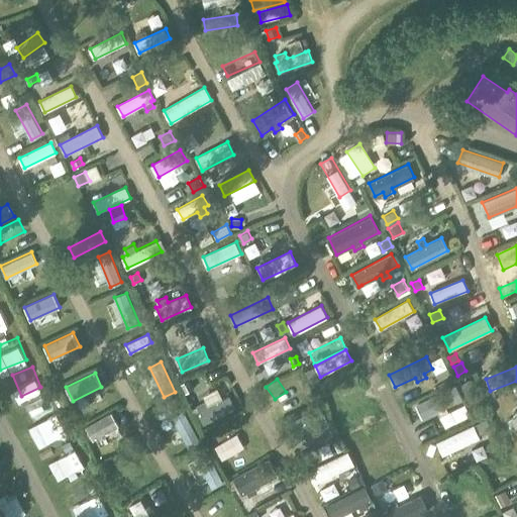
[(476,389),(472,381),(462,386),(467,394),(476,389)]
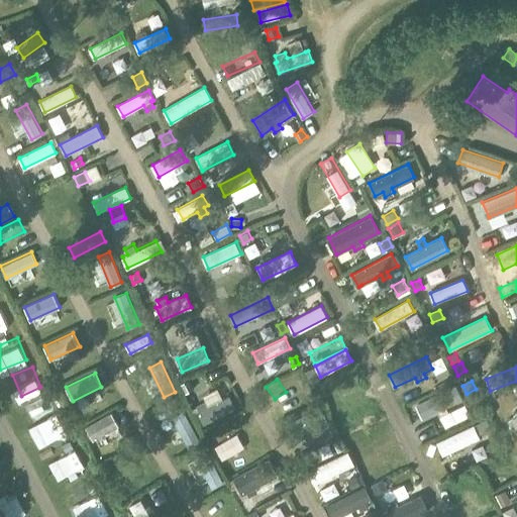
[(417,405),(423,418),(462,399),(456,385),(417,405)]
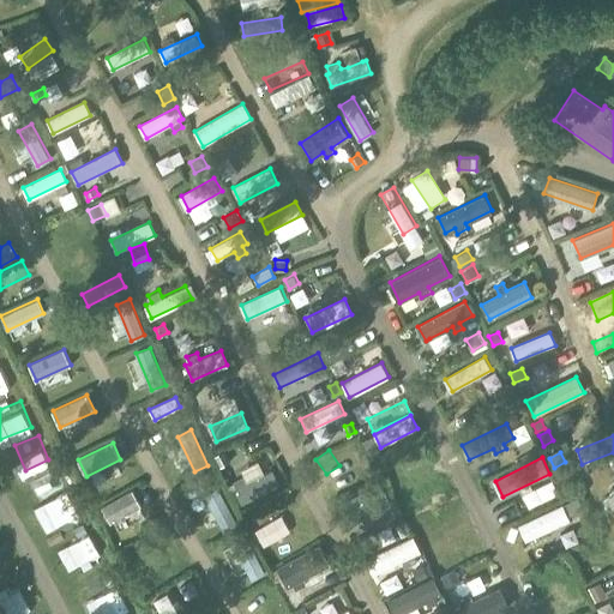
[(587,465),(577,469),(581,477),(590,474),(587,465)]
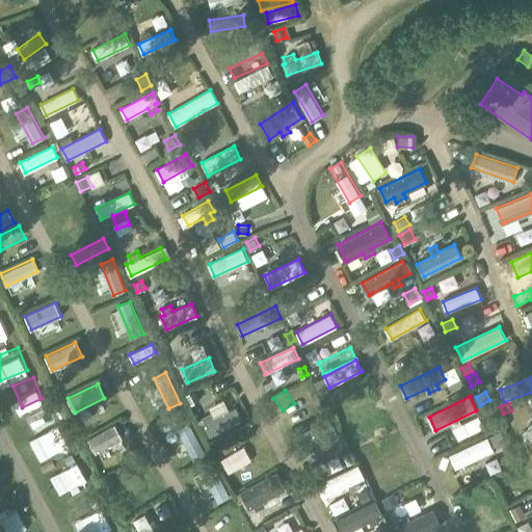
[(204,424),(210,436),(242,420),(236,407),(229,410),(214,419),(211,413),(203,417),(206,423),(204,424)]
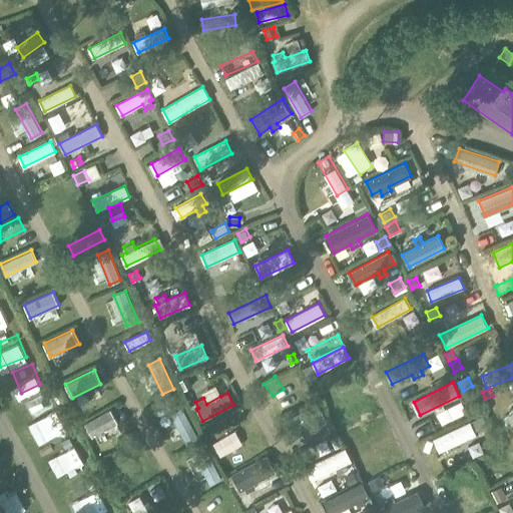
[(52,401),(31,411),(40,429),(60,419),(52,401)]
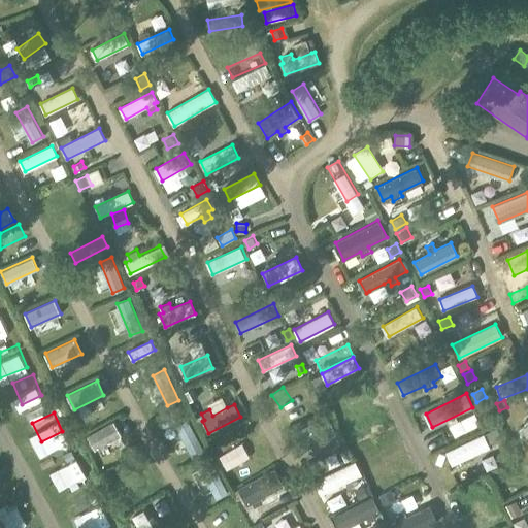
[(334,429),(328,416),(294,432),(300,446),(334,429)]
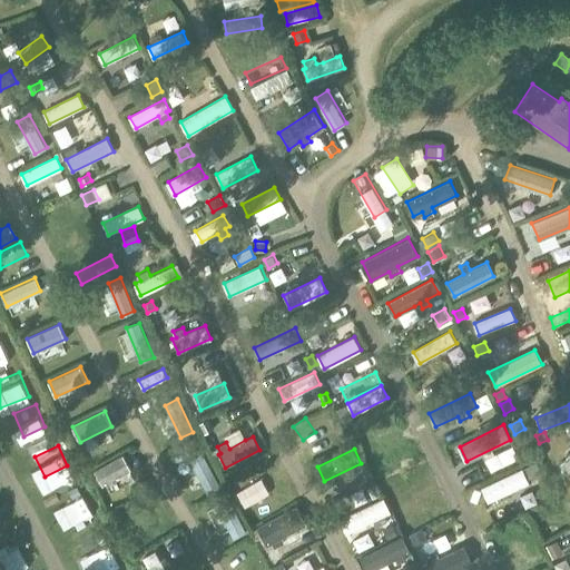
[(203,453),(190,460),(208,492),(220,485),(203,453)]
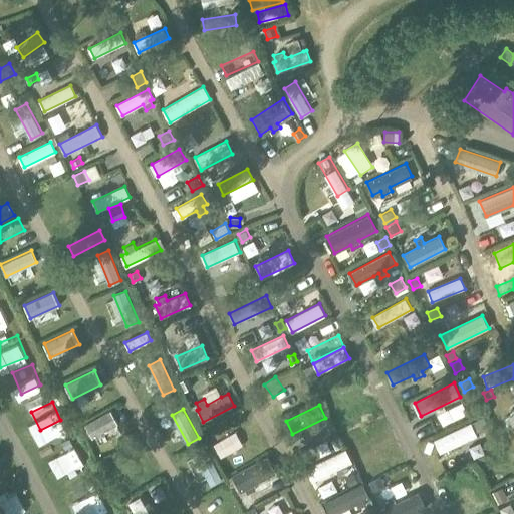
[(92,438),(117,423),(110,410),(85,424),(92,438)]
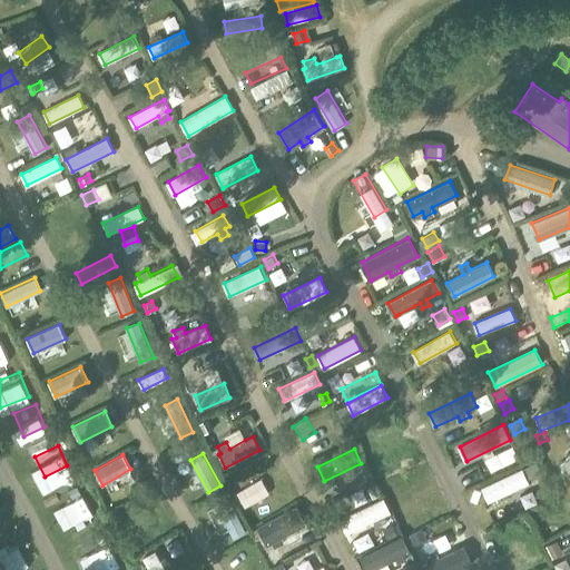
[(566,474),(569,471),(569,458),(560,463),(566,474)]
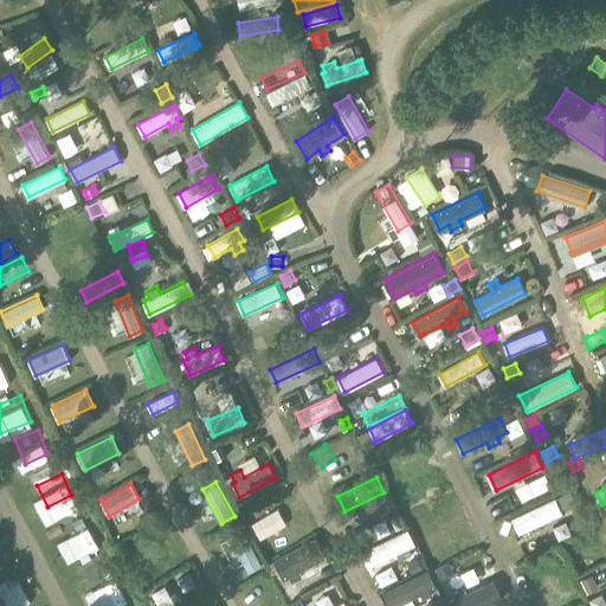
[(560,496),(566,507),(577,502),(572,490),(560,496)]
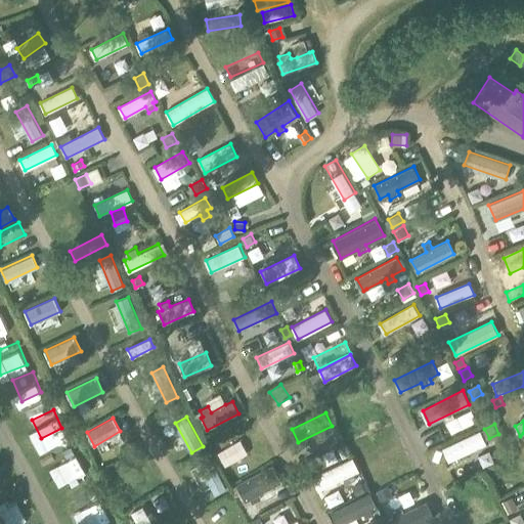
[(423,441),(428,451),(454,439),(450,429),(423,441)]
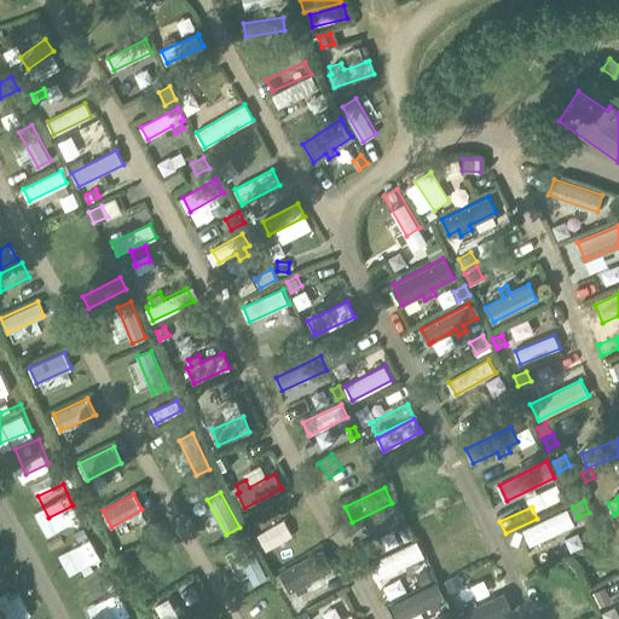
[(576,524),(567,508),(524,530),(531,545),(576,524)]
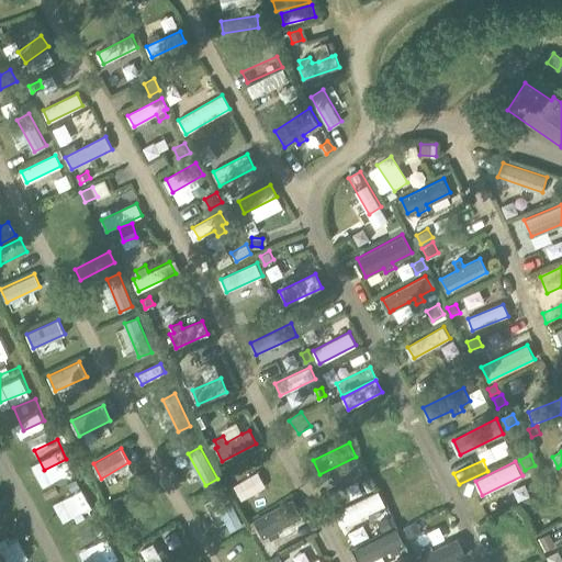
[(65,502),(85,491),(77,475),(56,486),(65,502)]
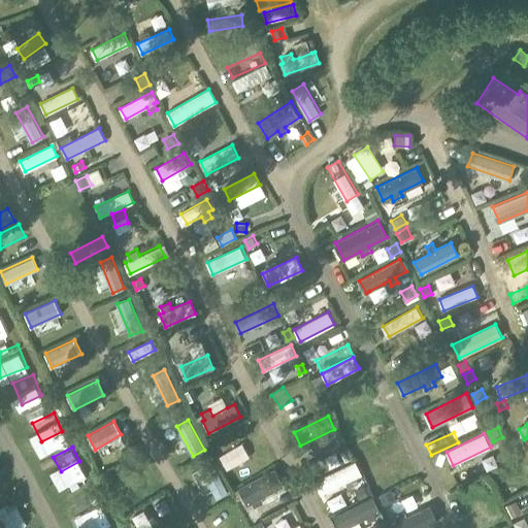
[(144,452),(132,459),(139,472),(152,464),(144,452)]
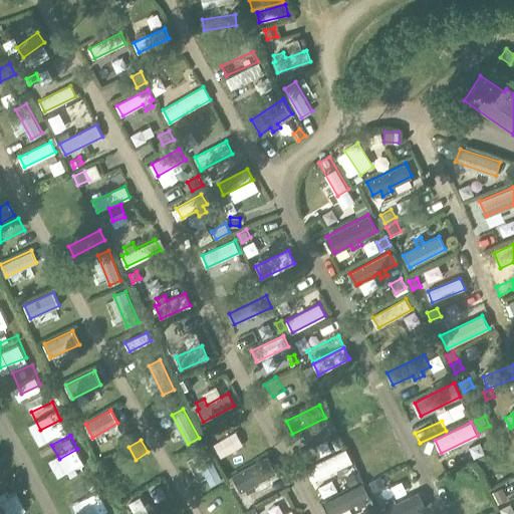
[(346,448),(306,468),(313,481),(353,461),(346,448)]
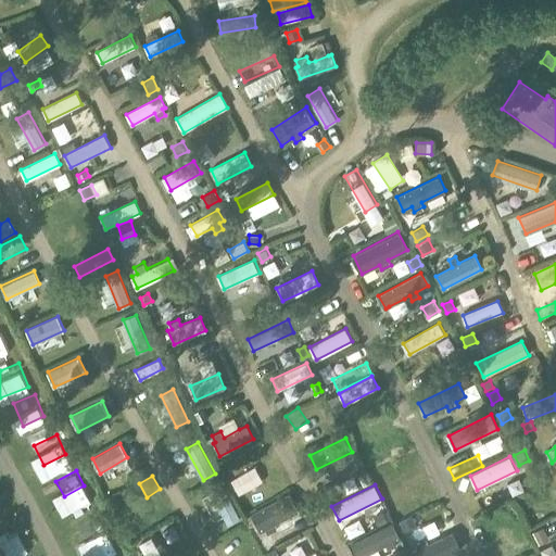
[(228,525),(240,518),(223,485),(212,492),(228,525)]
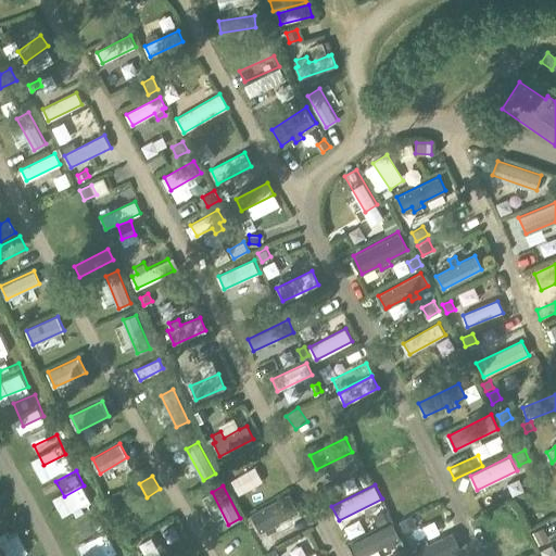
[(502,492),(467,507),(474,520),(508,505),(502,492)]
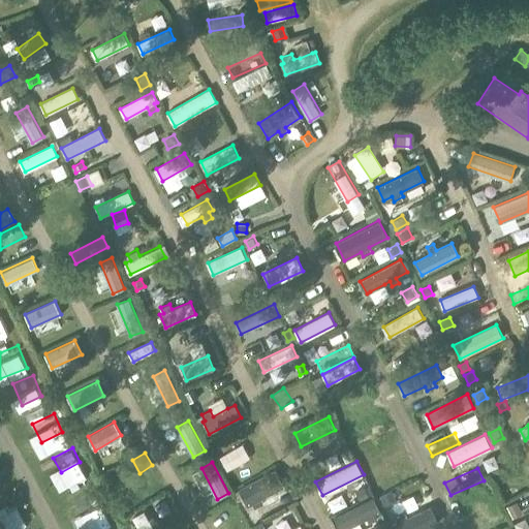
[(257,498),(274,490),(268,478),(252,487),(257,498)]
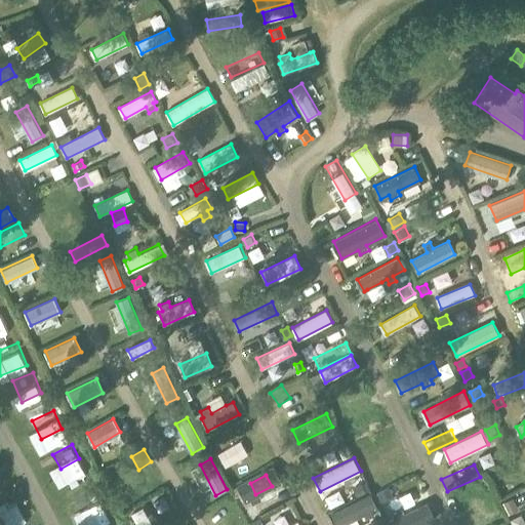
[(359,495),(366,491),(362,483),(354,487),(359,495)]
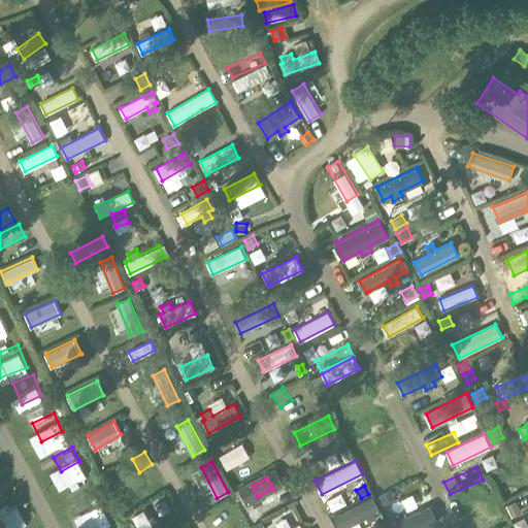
[(391,490),(381,496),(385,504),(395,499),(391,490)]
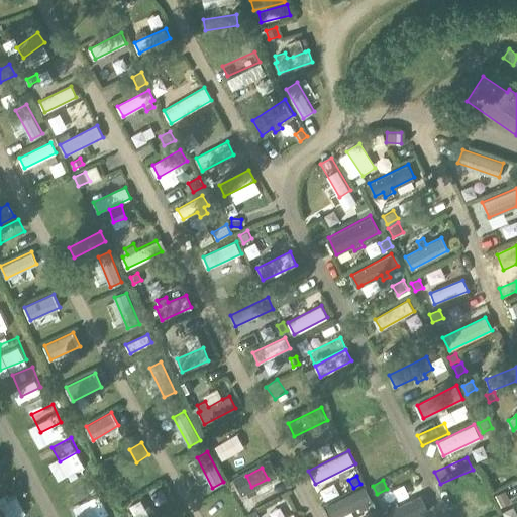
[(460,485),(466,497),(478,492),(473,480),(460,485)]
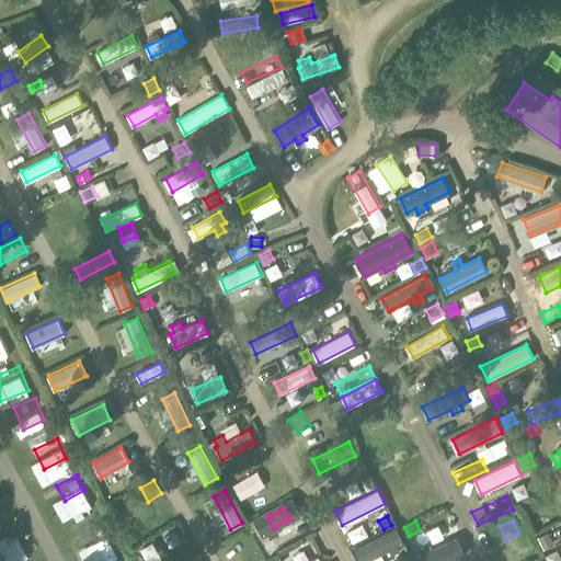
[(355,545),(373,537),(367,525),(350,533),(355,545)]
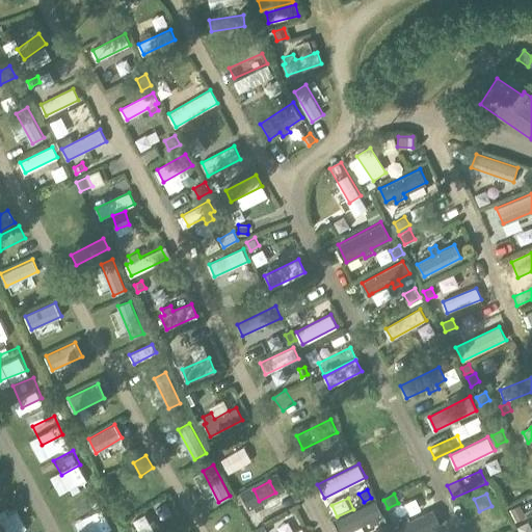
[(347,531),(362,525),(382,514),(375,500),(338,520),(344,531),(347,531)]
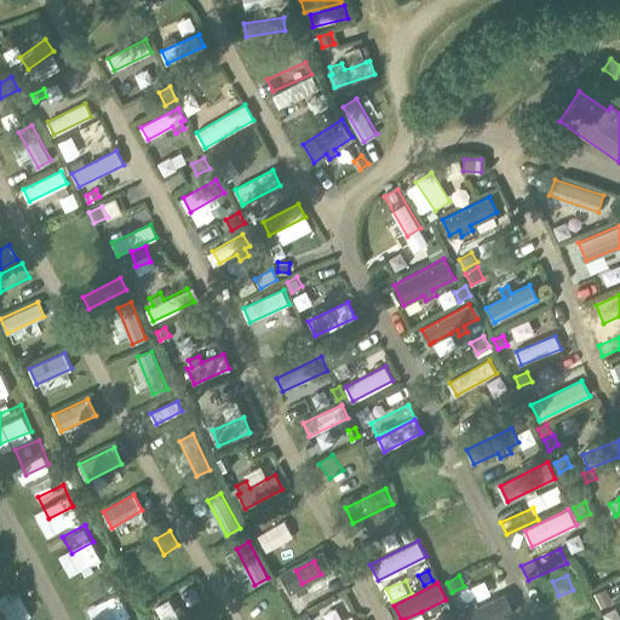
[(0,614),(22,604),(12,584),(0,589),(0,614)]
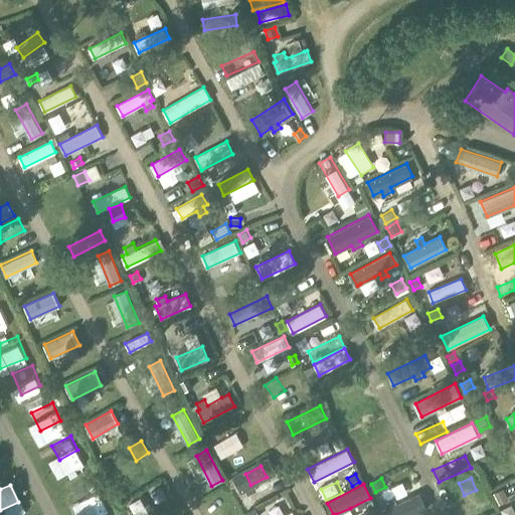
[(510,499),(504,488),(494,493),(500,504),(510,499)]
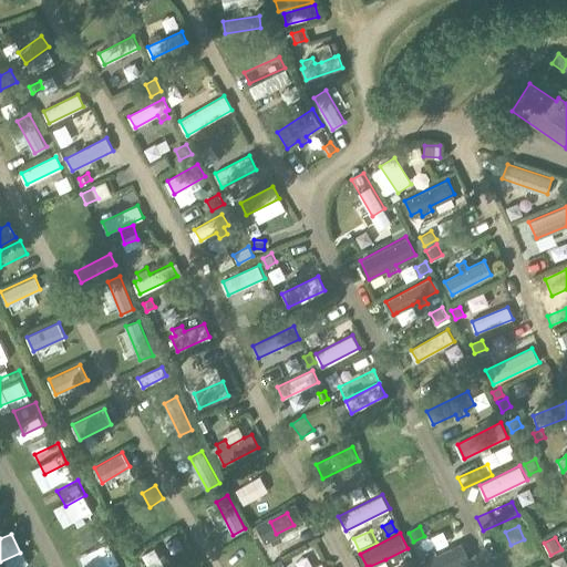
[(462,544),(421,563),(422,566),(455,566),(470,560),(462,544)]
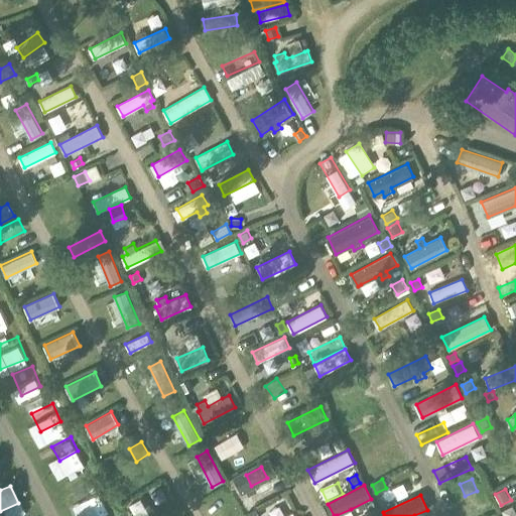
[(135,515),(149,515),(140,499),(129,505),(135,515)]
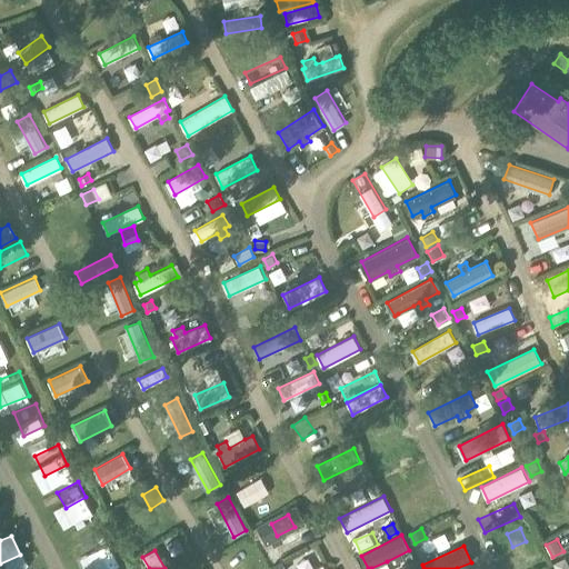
[(505,568),(529,568),(537,566),(533,556),(505,567),(505,568)]
